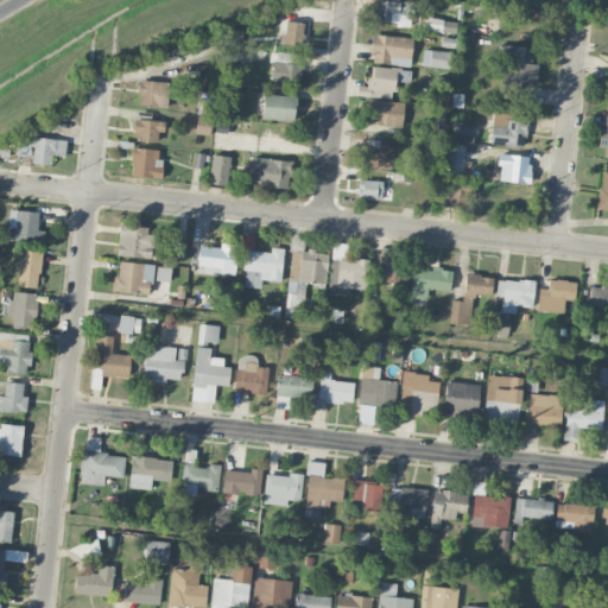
[(412,27),(412,1),(377,0),(377,21),(396,21),(396,26),(412,27)]
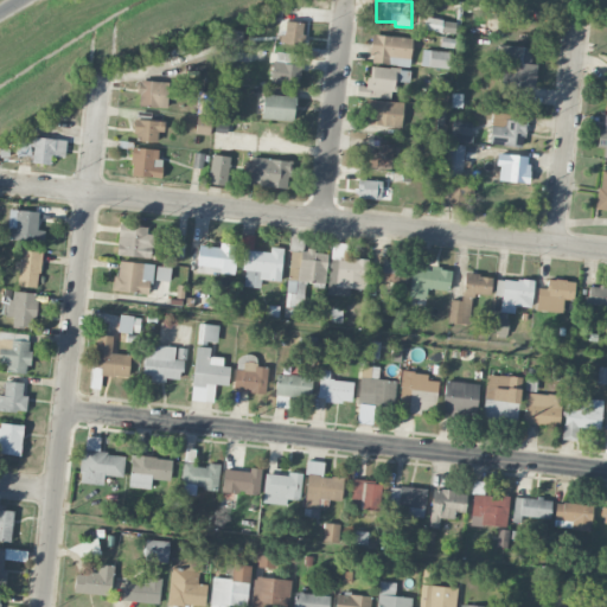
[(453,33),(454,21),(425,18),(423,30),(453,33)]
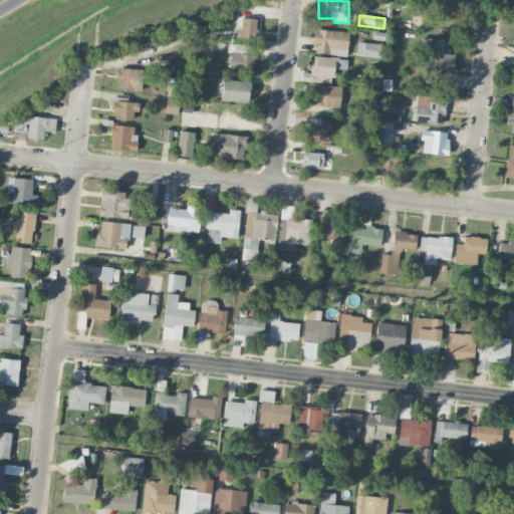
[(238,35),(255,37),(256,19),(240,17),(238,35)]
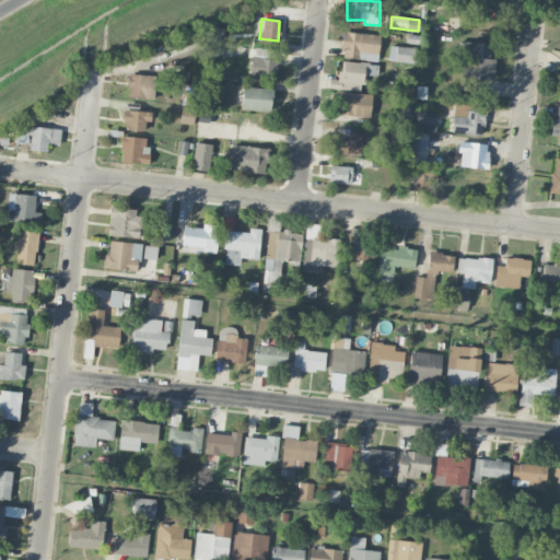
[(207,42),(224,43),(225,28),(207,27),(207,42)]
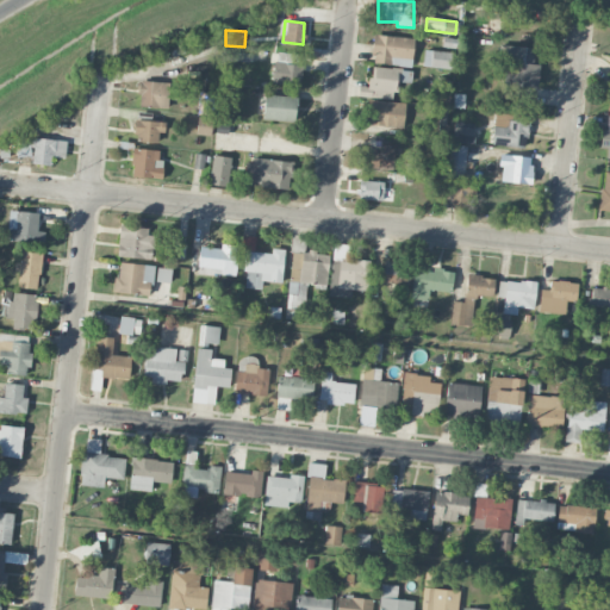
[(414,37),(373,35),(372,63),(411,66),(414,37)]
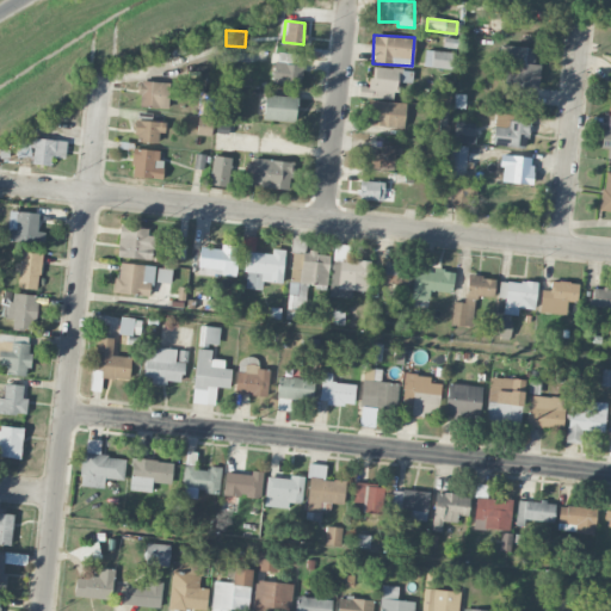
[(537,86),(539,65),(534,63),(535,48),(500,44),(498,63),(507,65),(506,82),(537,86)]
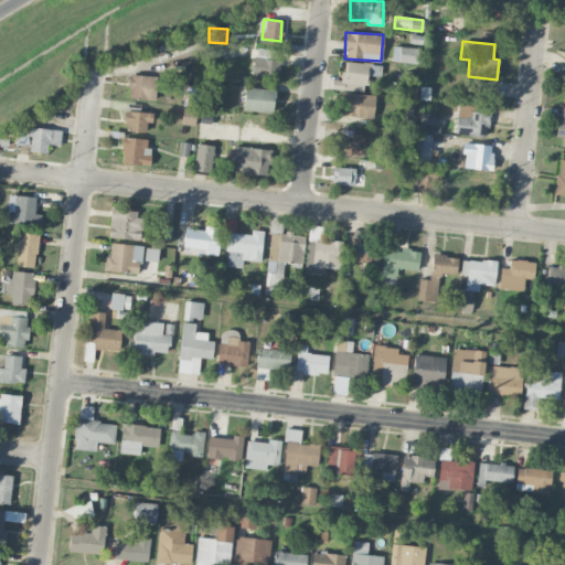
[(418,63),(418,48),(393,46),(392,62),(418,63)]
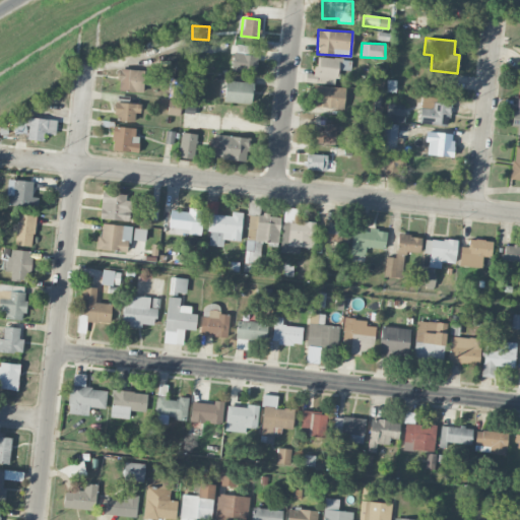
[(255,45),(234,45),(233,71),(255,72),(255,45)]
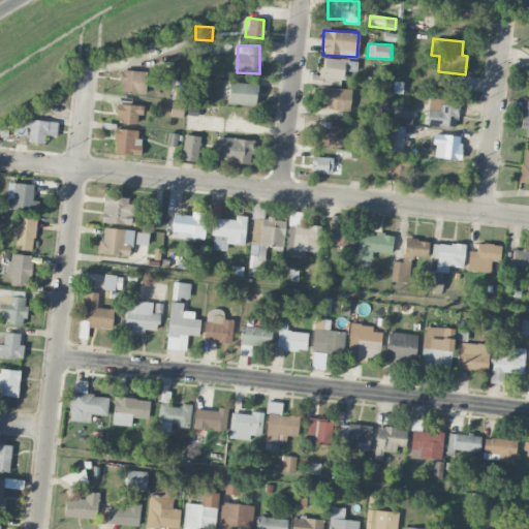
[(321,59),(320,78),(344,79),(345,60),(321,59)]
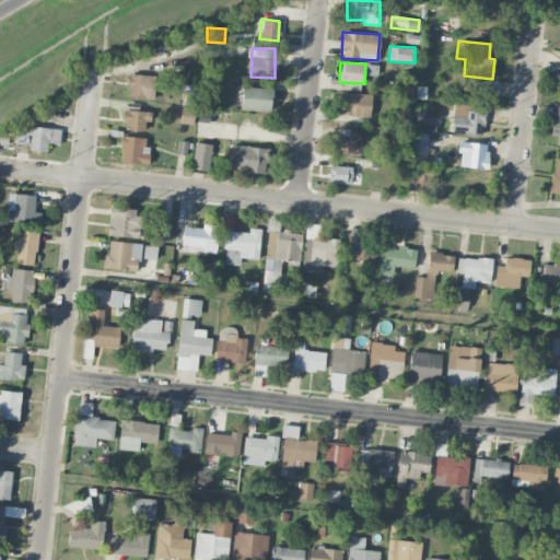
[(155,76),(128,74),(127,97),(154,98),(155,76)]
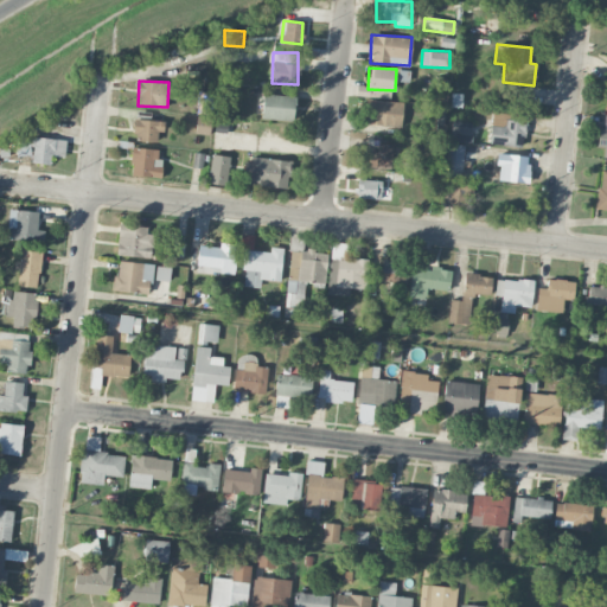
[(261,117),(293,121),(295,97),(263,94),(261,117)]
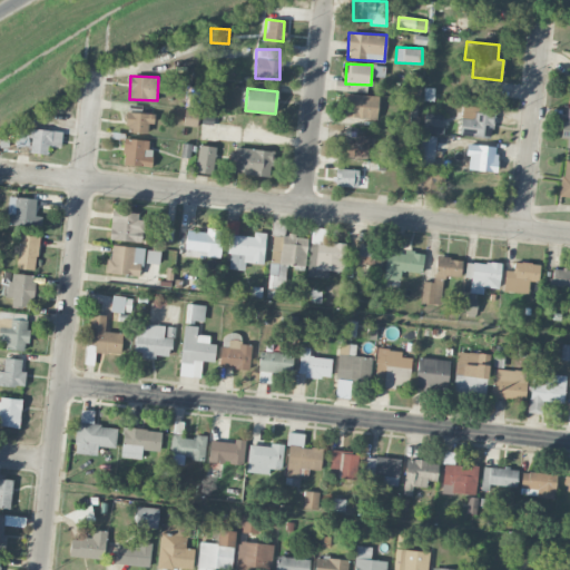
[(342,117),(376,118),(377,95),(343,94),(342,117)]
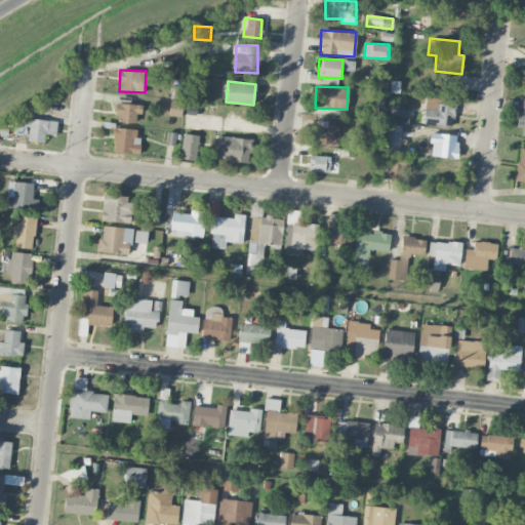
[(453,105),(443,105),(443,98),(425,97),(423,125),(452,126),(453,105)]
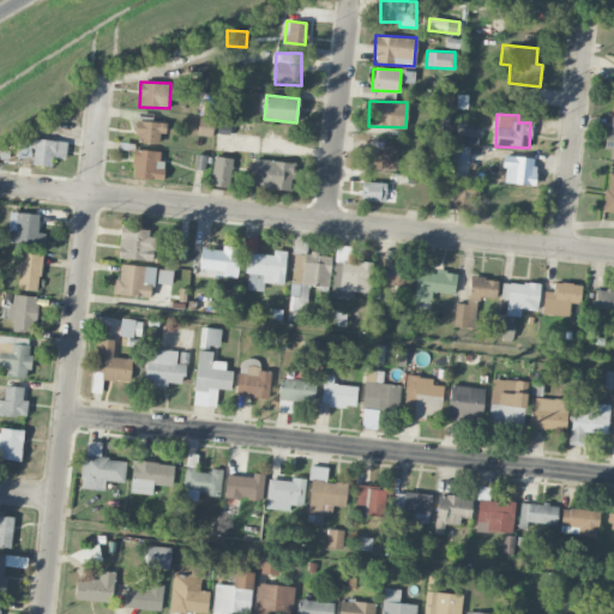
[(197,134),(212,136),(214,119),(199,118),(197,134)]
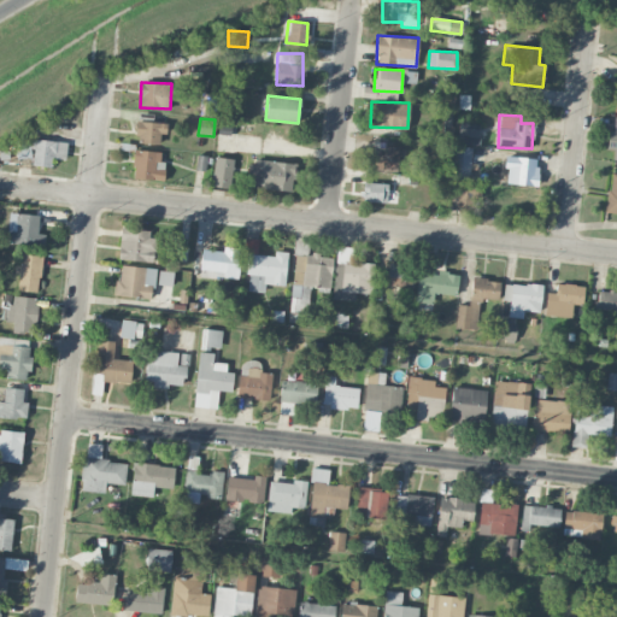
[(136,144),(159,144),(159,134),(166,134),(168,122),(137,121),(136,144)]
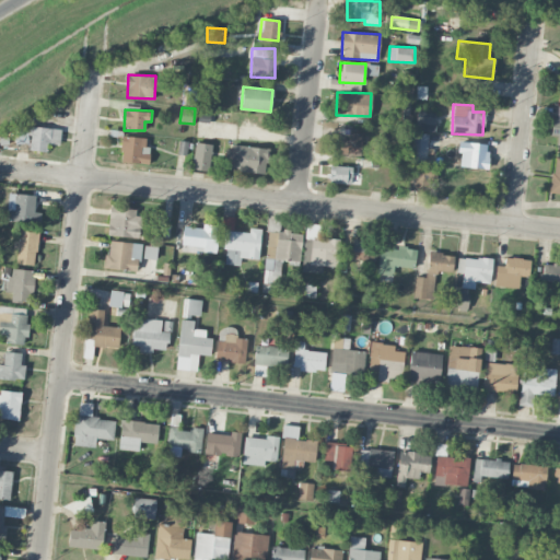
[(432,113),(417,112),(417,130),(432,130),(432,113)]
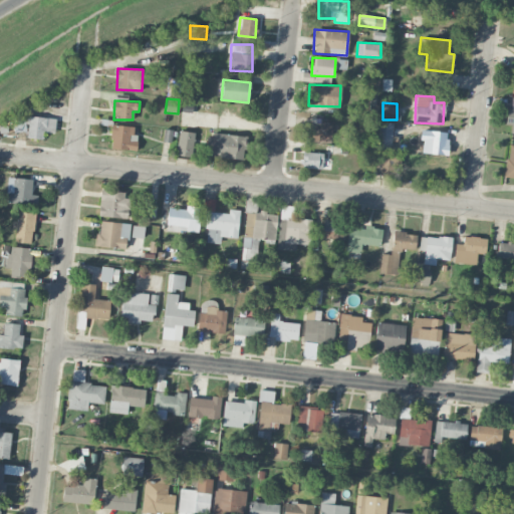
[(55,118),(14,116),(13,132),(26,132),(26,138),(42,139),(42,132),(55,133),(55,118)]
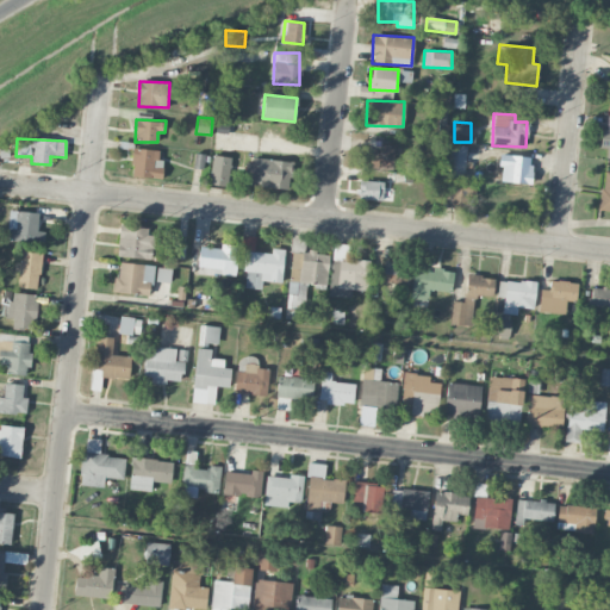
[(379,151),(361,151),(361,168),(392,169),(393,145),(380,144),(379,151)]
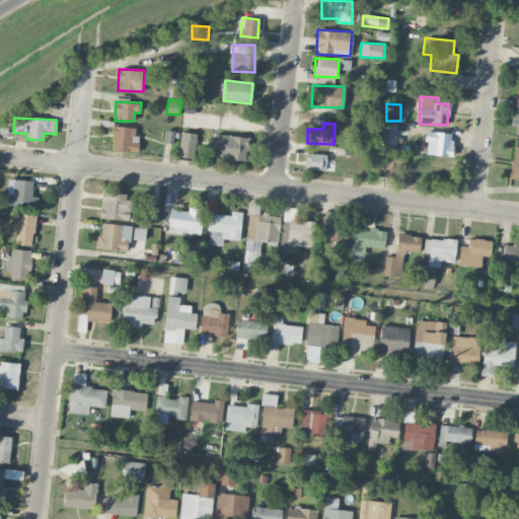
[(393,152),(397,125),(383,123),(379,149),(393,152)]
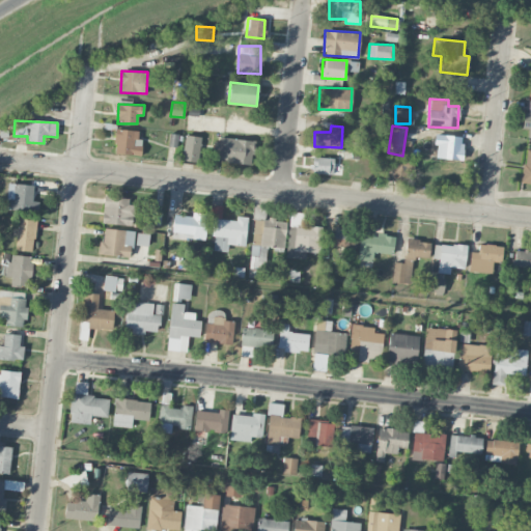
[(115,154),(141,155),(141,145),(136,145),(136,130),(115,130),(115,154)]
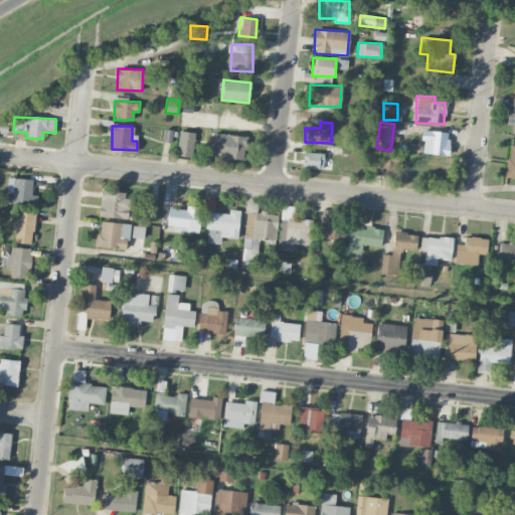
[(163,142),(170,143),(172,130),(164,129),(163,142)]
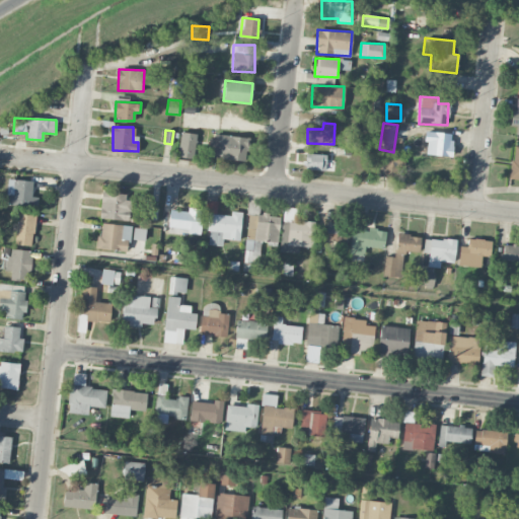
[(195,133),(179,132),(178,157),(194,157),(195,133)]
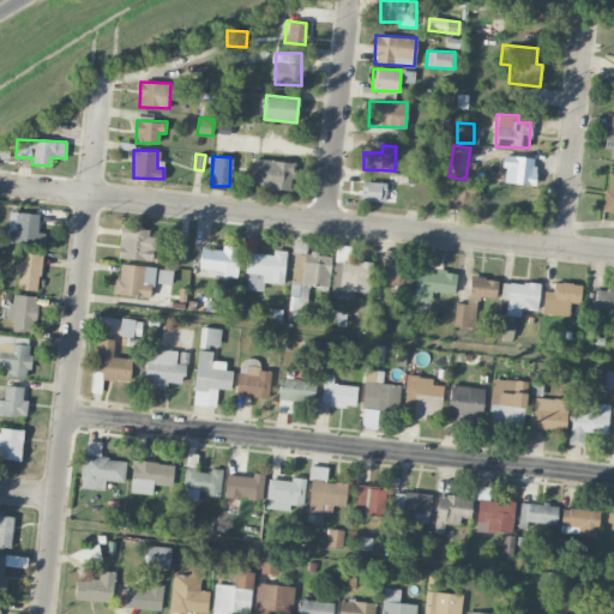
[(534,185),(535,157),(503,156),(503,167),(504,167),(504,184),(534,185)]
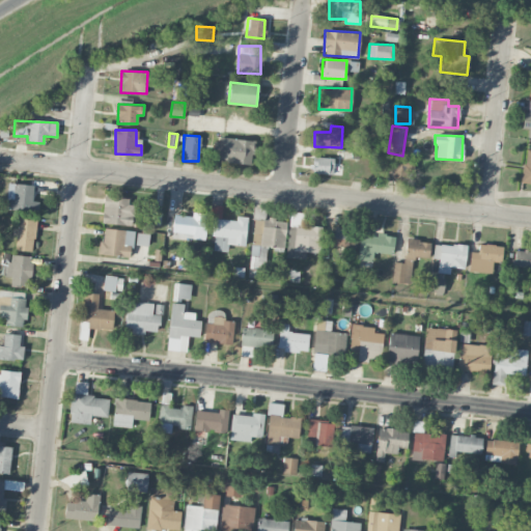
[(213,160),(251,165),(255,141),(217,136),(213,160)]
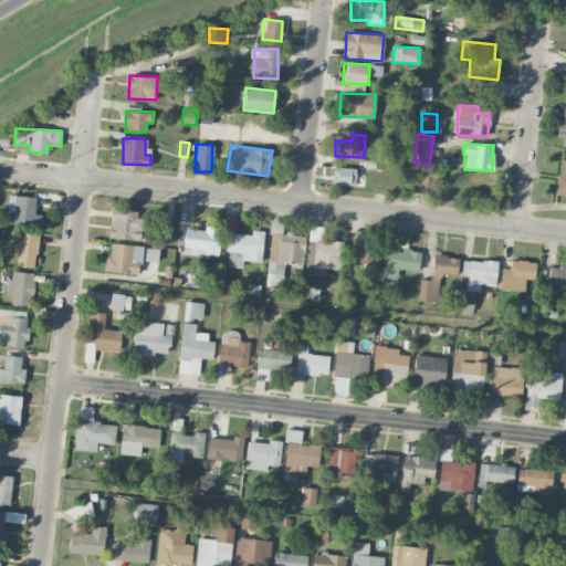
[(556,196),(565,196),(565,158),(559,158),(556,196)]
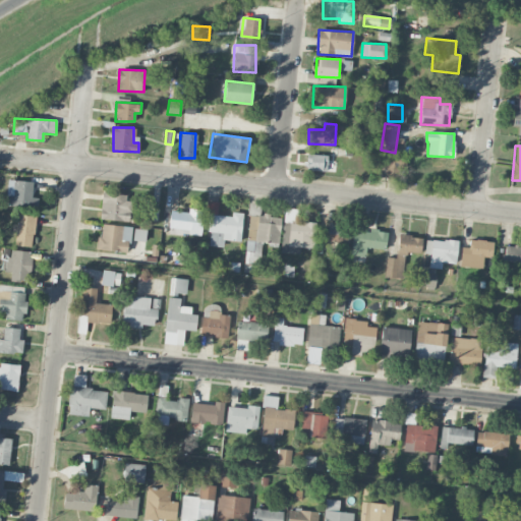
[(327,171),(327,155),(306,154),(306,170),(327,171)]
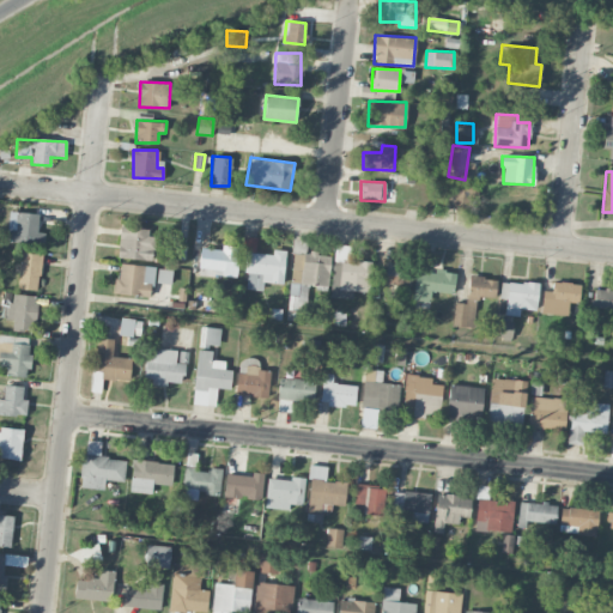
[(38,213),(10,212),(8,243),(43,244),(43,232),(37,232),(38,213)]
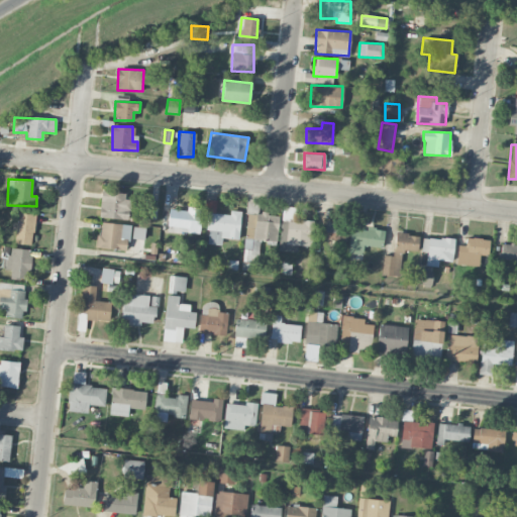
[(131,196),(102,192),(98,216),(128,220),(131,196)]
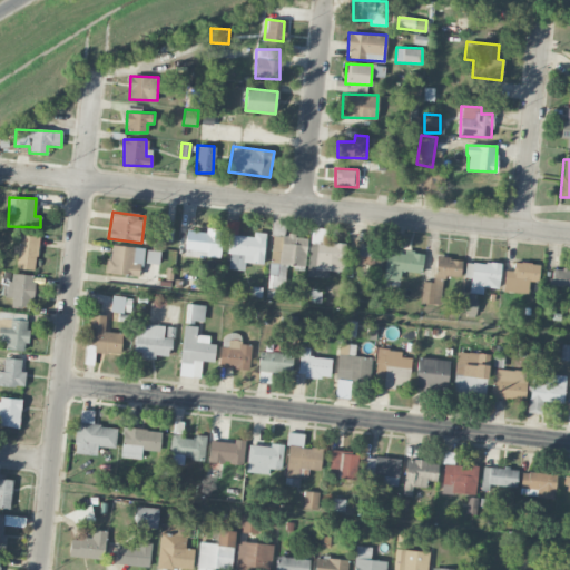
[(316,243),(315,271),(344,272),(345,243),(324,242),(325,228),(311,227),(311,243),(316,243)]
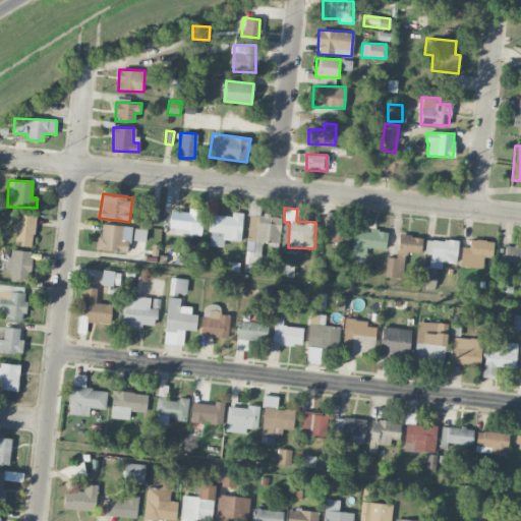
[(158,220),(158,210),(147,209),(146,220),(158,220)]
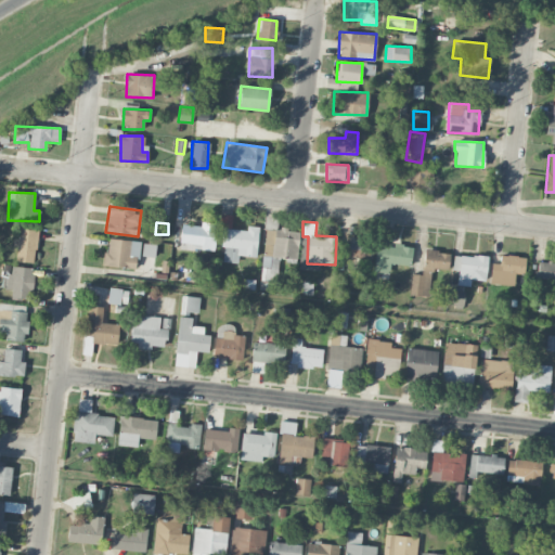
[(180,249),(214,250),(215,222),(201,222),(201,226),(181,224),(180,249)]
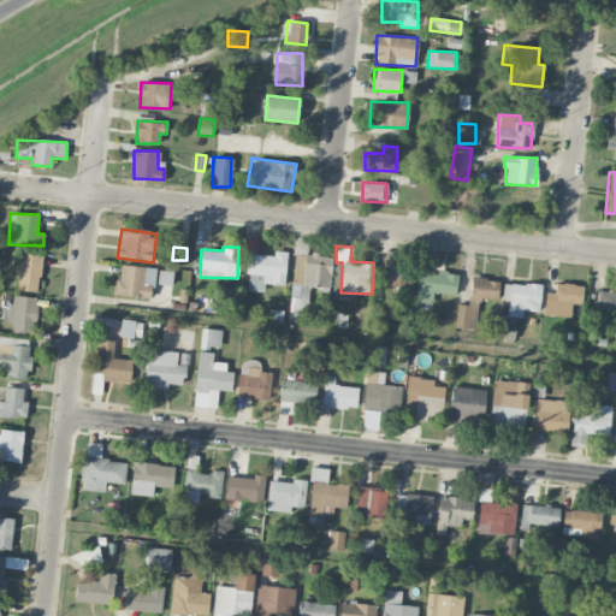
[(248,254),(247,290),(264,291),(264,284),(285,285),(285,252),(274,250),(274,255),(248,254)]
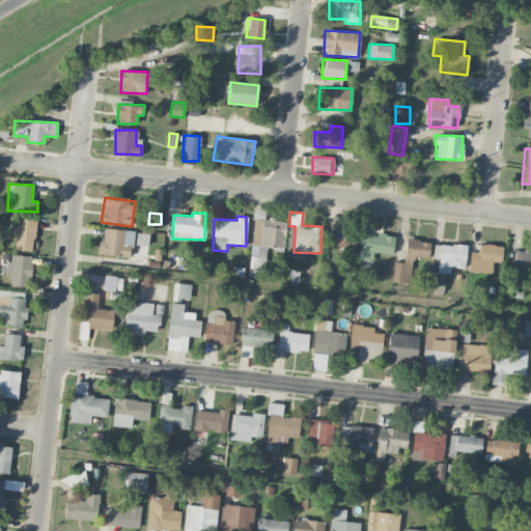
[(36,221),(19,218),(15,250),(33,252),(36,221)]
